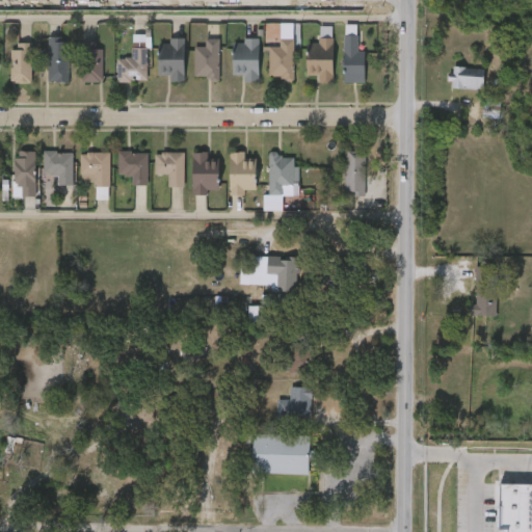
[(318,42),(318,35),(331,35),(331,81),(318,81),(318,76),(304,76),(304,42),(318,42)]
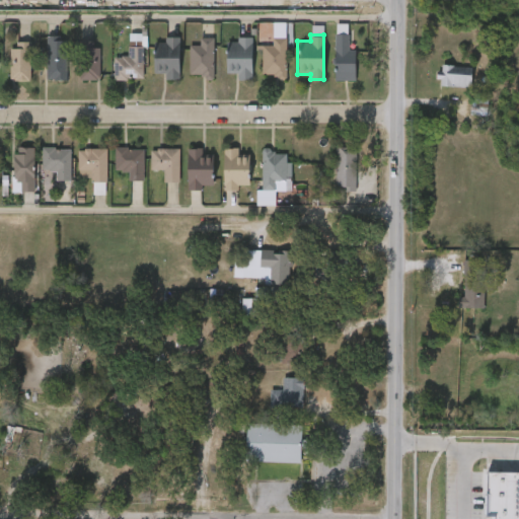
[(335,34),(349,34),(349,50),(355,50),(355,80),(335,80),(335,34)]
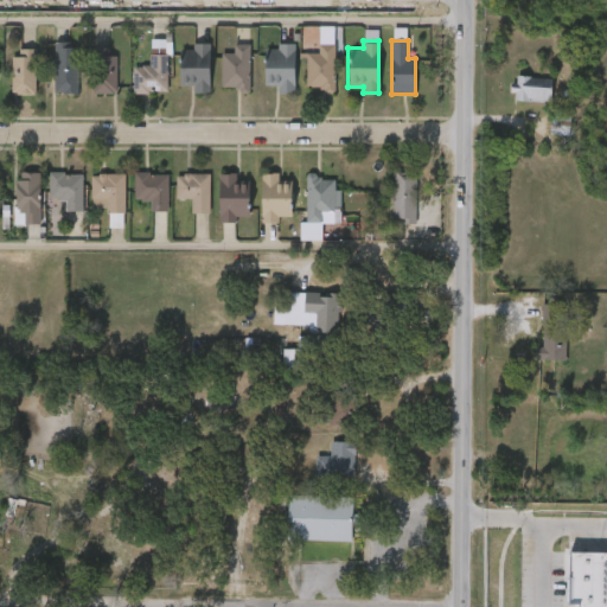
[(55,44),(77,44),(77,91),(55,91),(55,44)]
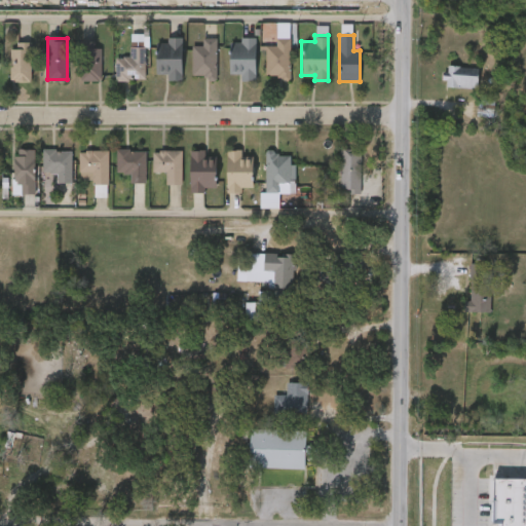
[(216,38),(216,77),(192,78),(192,46),(202,46),(202,38),(216,38)]
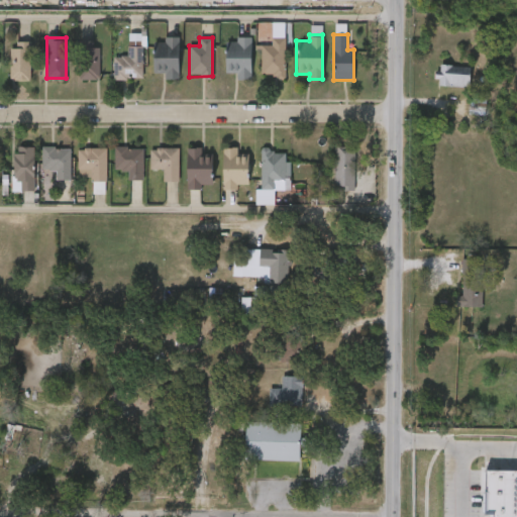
[(164,72),(152,72),(152,38),(179,39),(178,79),(164,79),(164,72)]
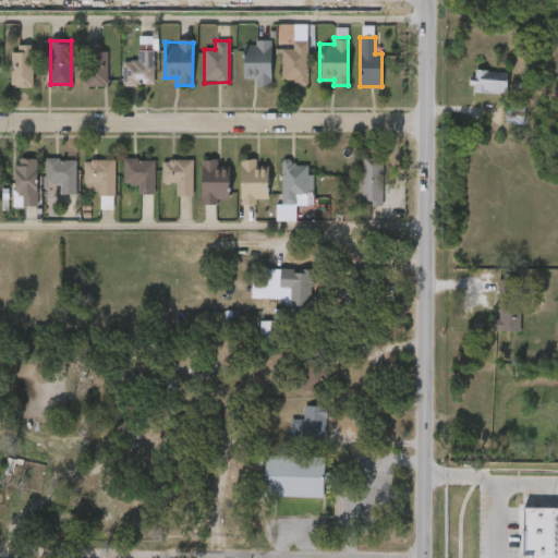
[(254,80),(243,80),(243,41),(270,41),(270,85),(254,85),(254,80)]
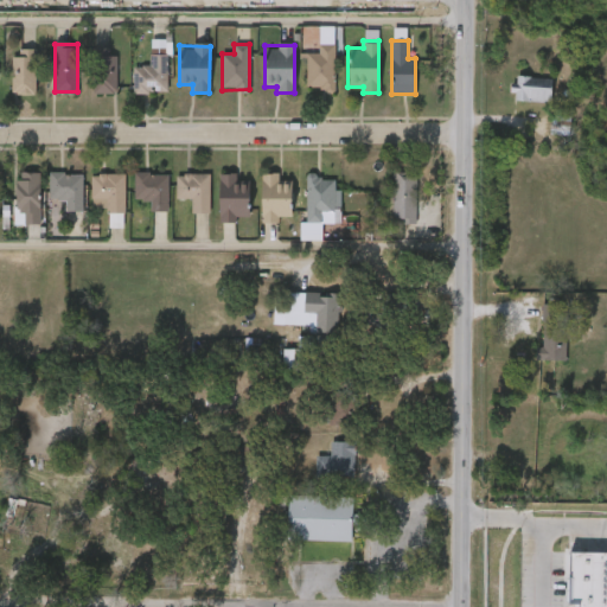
[(307,89),(307,53),(318,53),(318,45),(334,45),(334,89),(307,89)]
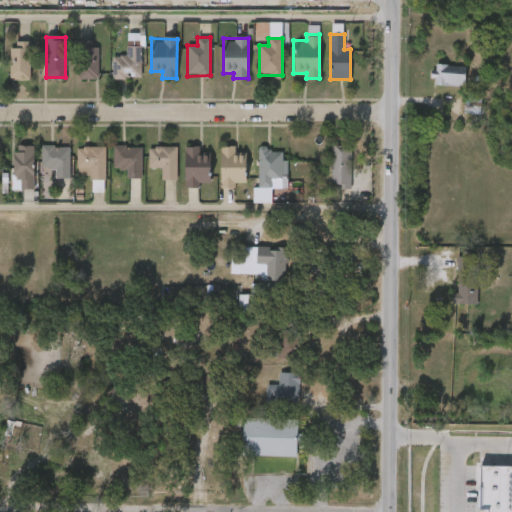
[(98,79),(78,79),(78,40),(98,40),(98,79)]
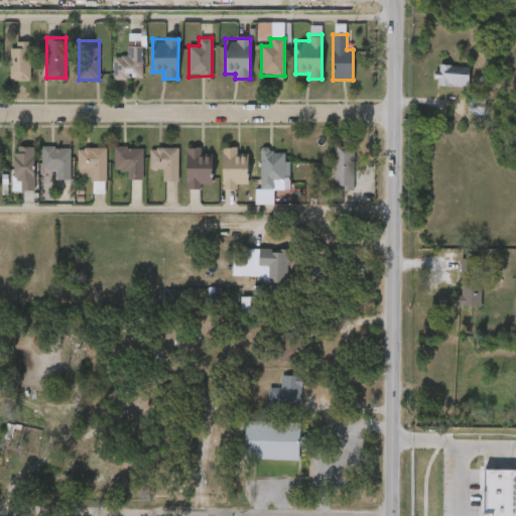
[(29,80),(10,80),(10,41),(29,41),(29,80)]
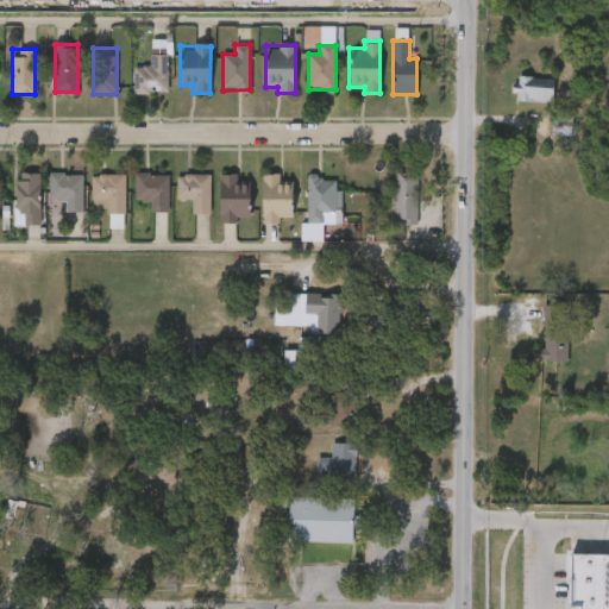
[(168,54),(168,93),(133,93),(133,67),(149,67),(149,54),(168,54)]
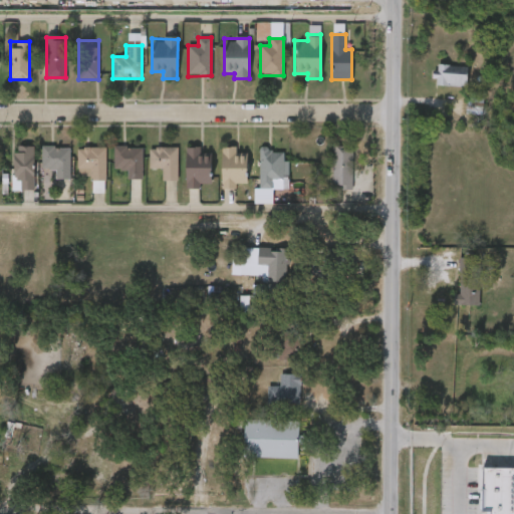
[(467,87),(468,66),(435,65),(435,85),(467,87)]
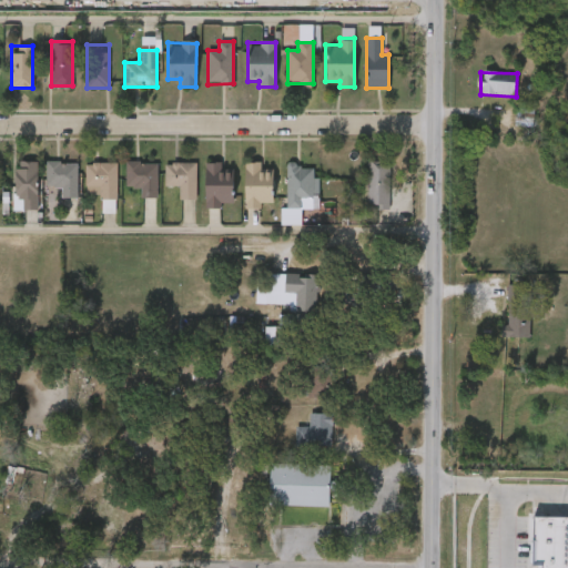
[(37,161),(37,209),(14,209),(14,161),(37,161)]
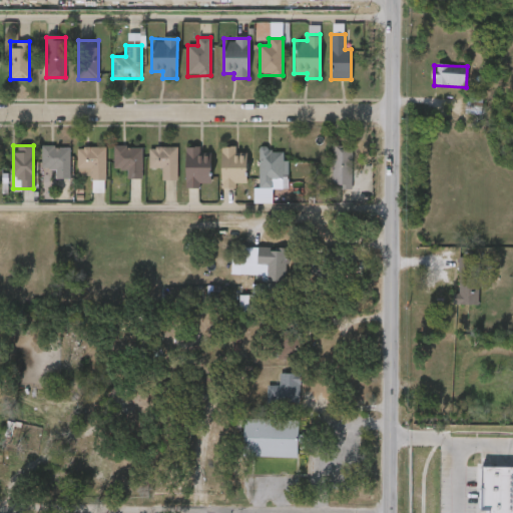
[(69,146),(69,177),(53,177),(53,167),(41,167),(41,145),(69,146)]
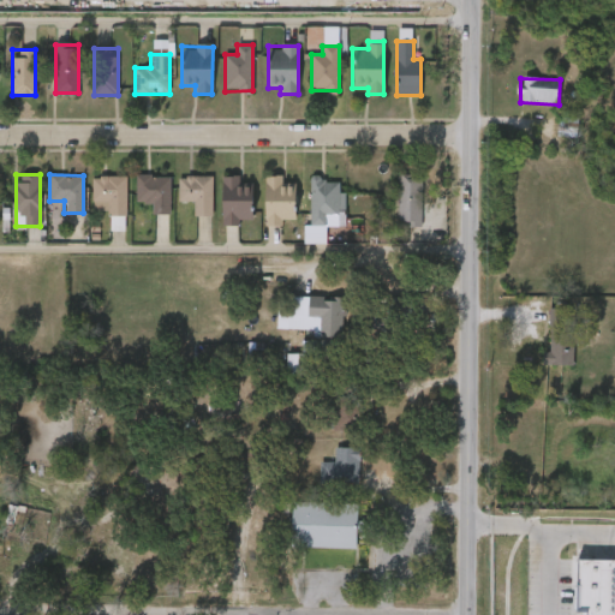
[(150,201),(135,201),(135,174),(169,174),(169,213),(150,213),(150,201)]
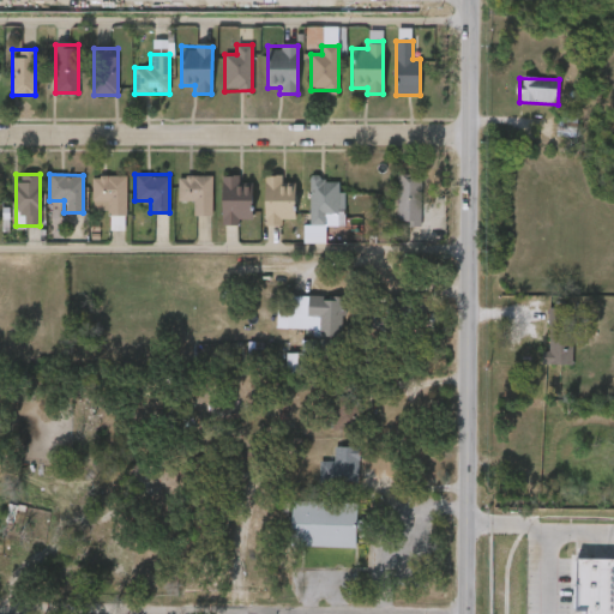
[(280,174),(280,184),(292,184),(292,223),(263,223),(263,174),(280,174)]
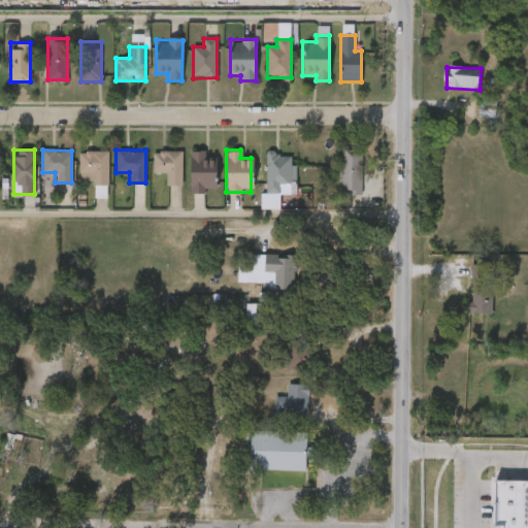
[(107,151),(107,183),(79,183),(79,151),(107,151)]
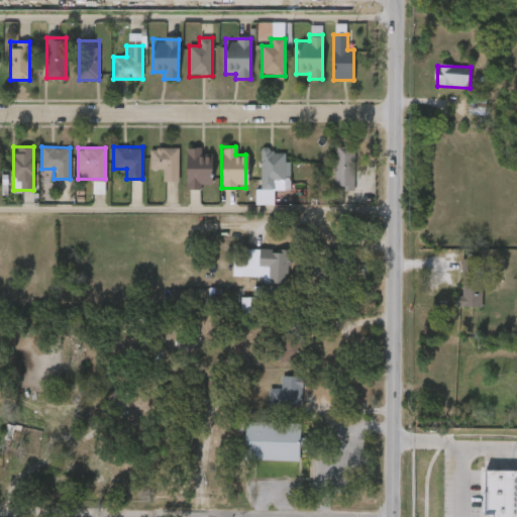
[(148,168),(148,147),(178,147),(178,180),(163,180),(163,168),(148,168)]
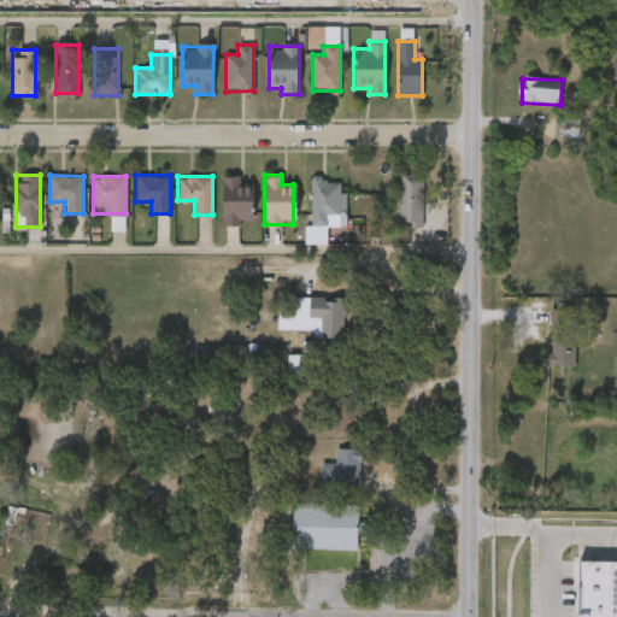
[(222,223),(222,176),(238,176),(238,184),(252,184),(252,223),(222,223)]
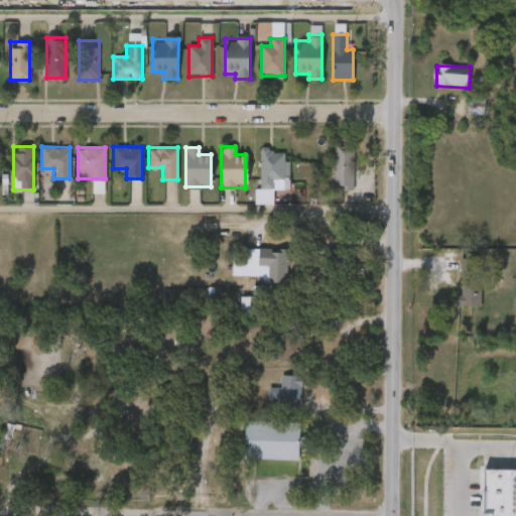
[(334,147),(353,147),(353,188),(334,187),(334,147)]
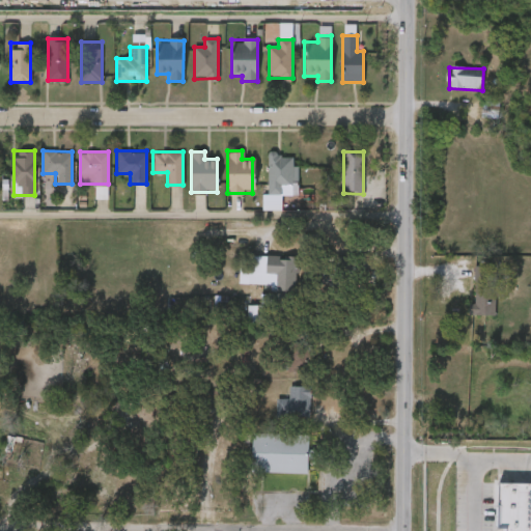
[(269,195),(269,155),(292,155),(292,193),(281,193),(281,210),(263,210),(263,195),(269,195)]
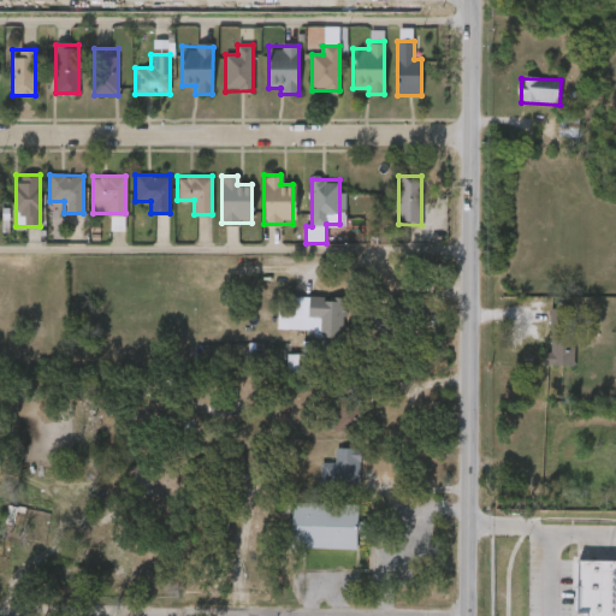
[(278,333),(343,335),(344,317),(348,317),(349,298),(290,298),(289,311),(278,311),(278,333)]
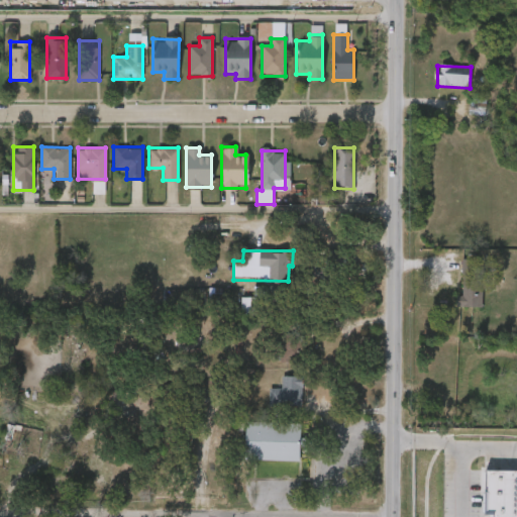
[(462,296),(456,296),(456,308),(483,308),(483,289),(492,289),(492,274),(485,274),(485,259),(461,259),(462,296)]
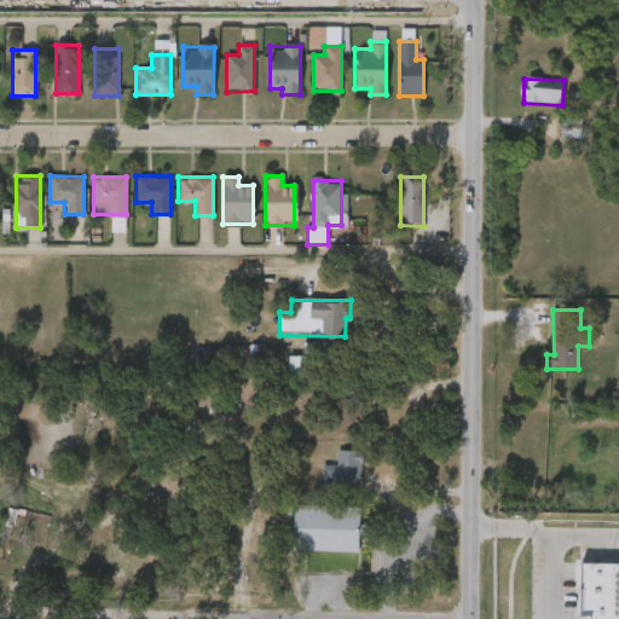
[(289,377),(311,376),(311,357),(289,357),(289,377)]
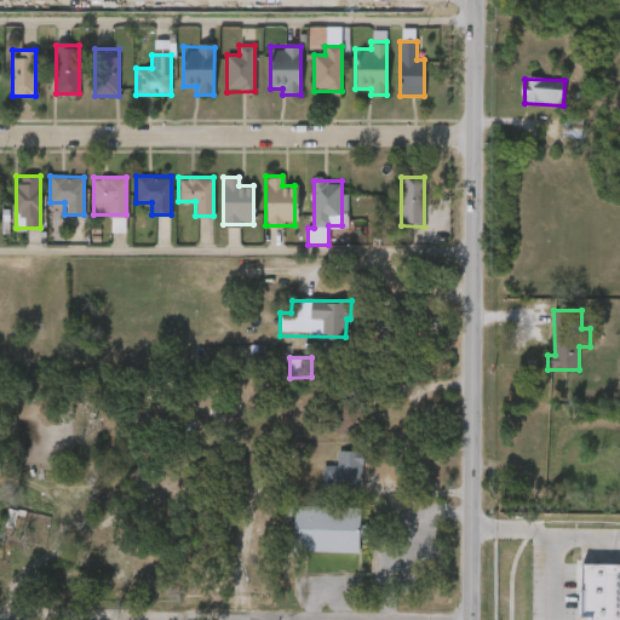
[(363,488),(363,452),(338,452),(338,466),(323,466),(323,487),(363,488)]
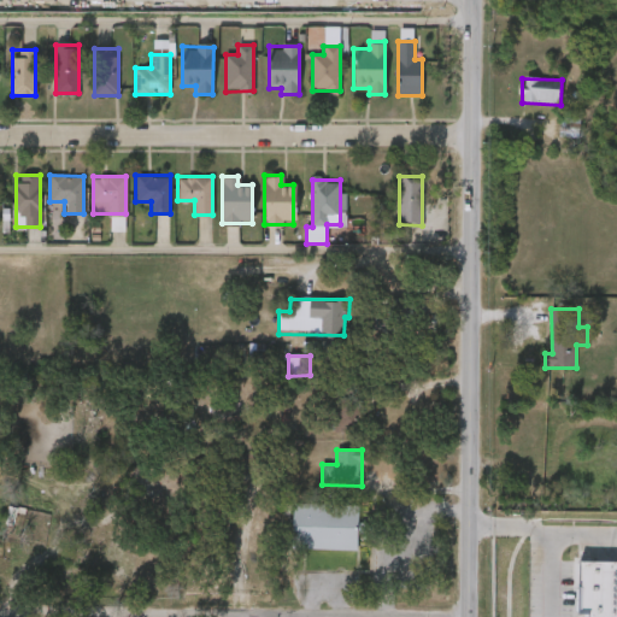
[(293,550),(358,551),(359,504),(294,501),(293,550)]
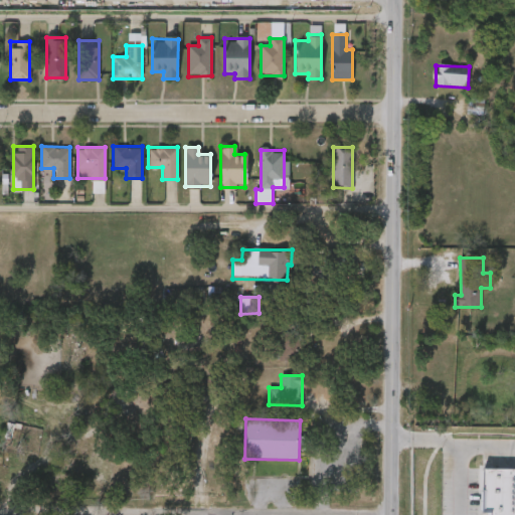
[(514,469),(514,514),(492,514),(493,513),(482,513),(483,469),(514,469)]
